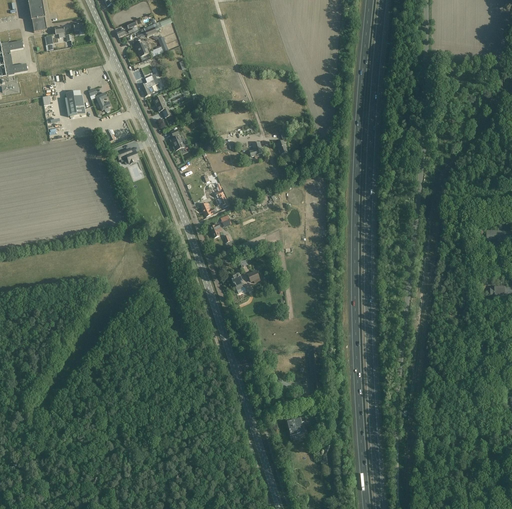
[(28,0),(31,19),(32,18),(34,31),(47,28),(45,16),(42,0),(28,0)]
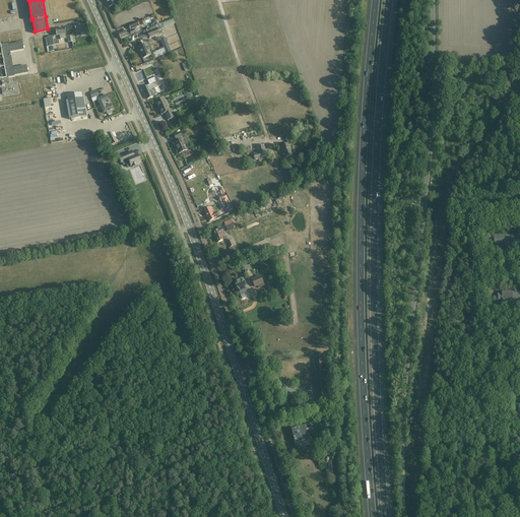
[(155,23),(156,25),(147,29),(149,36),(159,31),(157,27),(175,20),(173,16),(155,23)]
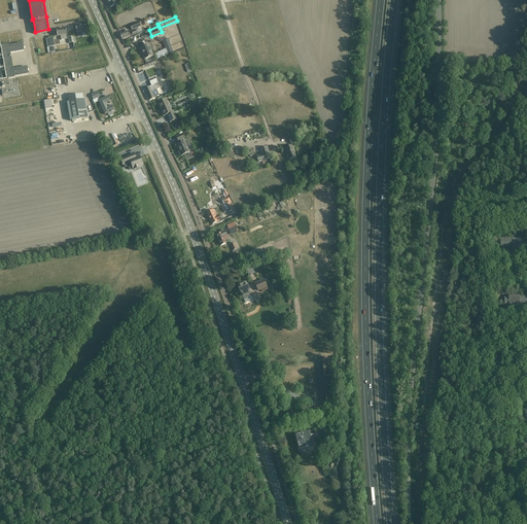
[(76,30),(81,30),(82,34),(86,33),(85,29),(86,29),(85,23),(75,25),(73,25),(74,30),(76,30)]
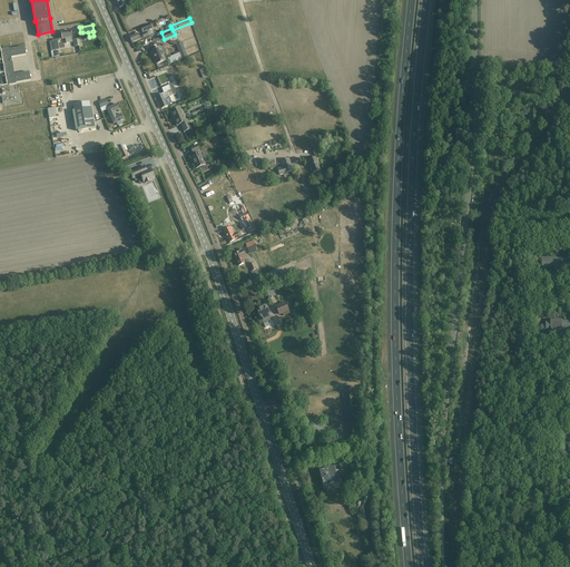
[(72,35),(71,28),(60,30),(61,30),(58,31),(59,37),(61,36),(61,37),(66,36),(67,40),(72,39),(74,39),(72,35)]
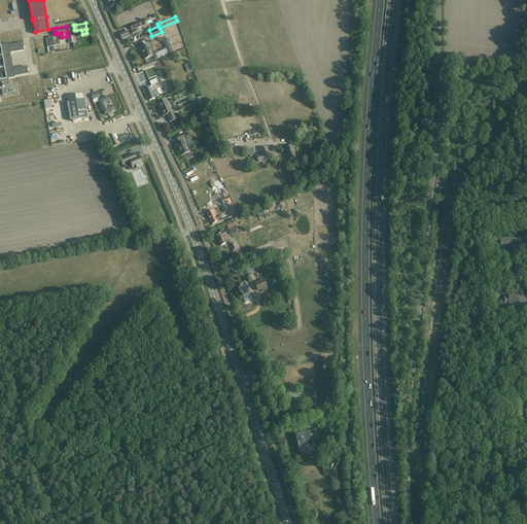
[(127,29),(125,30),(120,32),(123,37),(138,30),(136,27),(128,31),(127,29)]
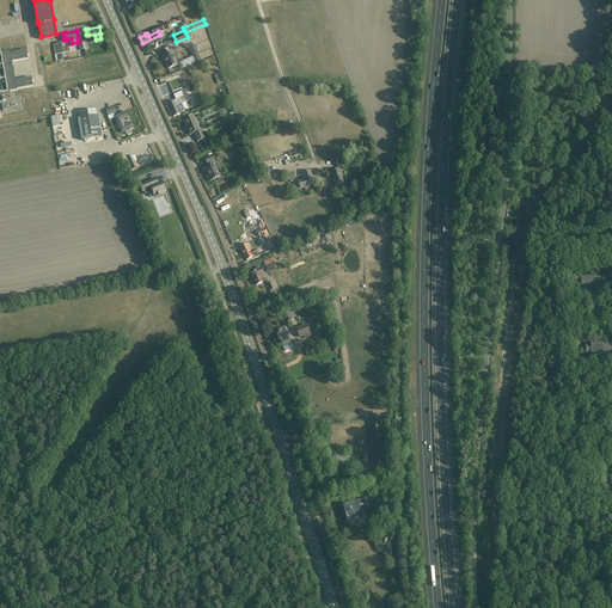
[(194,43),(190,44),(196,60),(200,57),(194,43)]
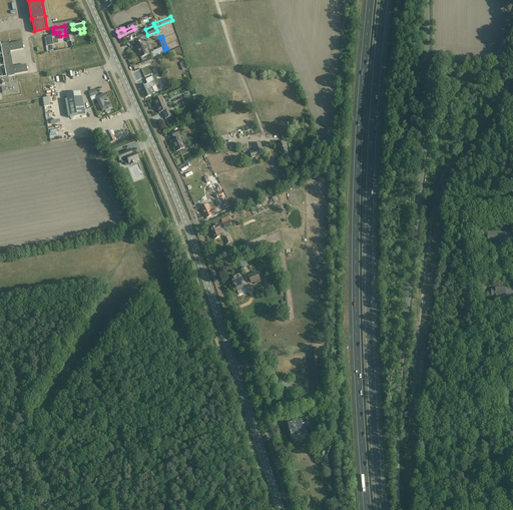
[(0,41),(0,76),(7,75),(6,74),(14,73),(14,72),(28,70),(26,62),(13,64),(10,49),(24,47),(22,39),(9,42),(9,41),(1,42),(1,41),(0,41)]
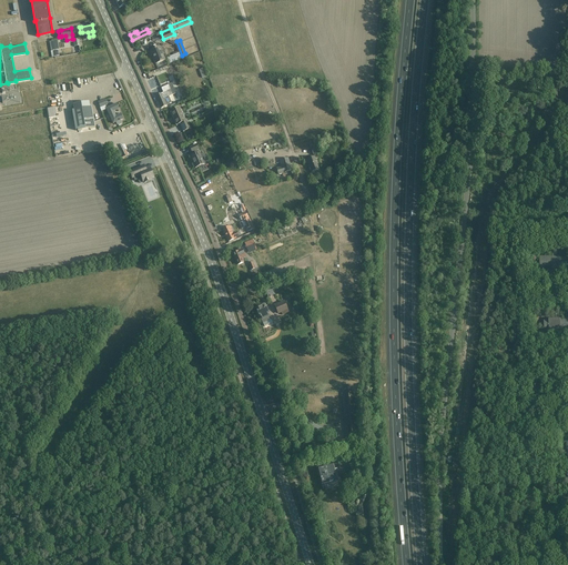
[(160,44),(155,46),(151,48),(156,61),(165,58),(160,44)]
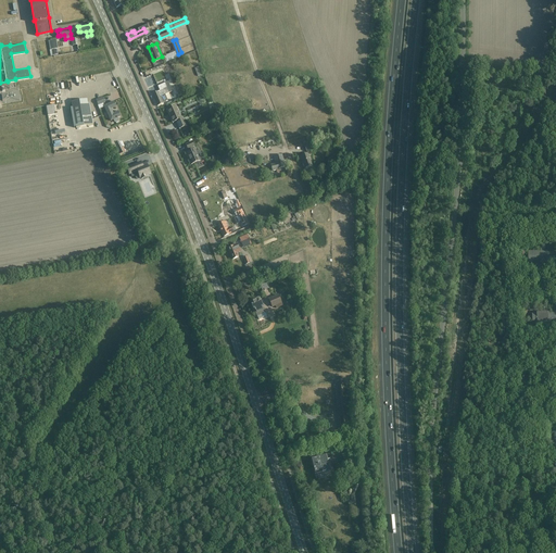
[(168,88),(165,80),(158,84),(160,88),(152,91),(158,103),(164,101),(163,99),(164,98),(162,93),(164,93),(163,91),(162,92),(160,87),(161,87),(162,90),(168,88)]
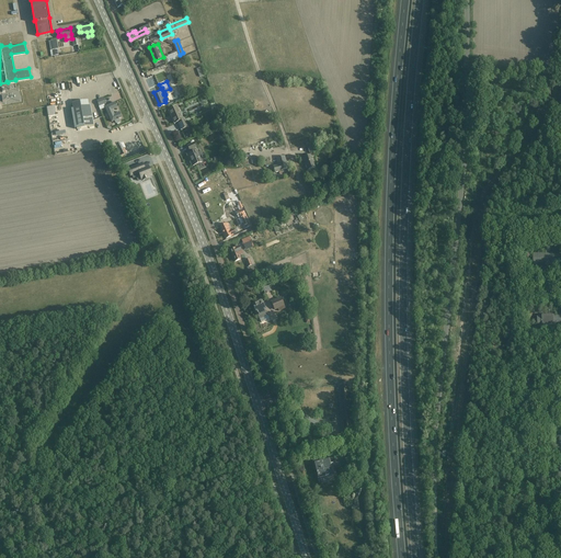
[(72,101),(77,126),(94,123),(91,102),(89,103),(88,98),(72,101)]
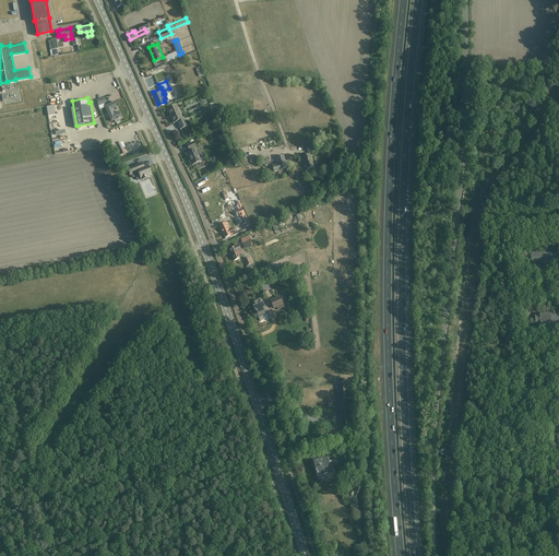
[(115,99),(105,104),(111,118),(115,117),(116,120),(117,120),(119,119),(119,118),(118,116),(121,115),(119,109),(114,111),(111,107),(117,104),(115,99)]
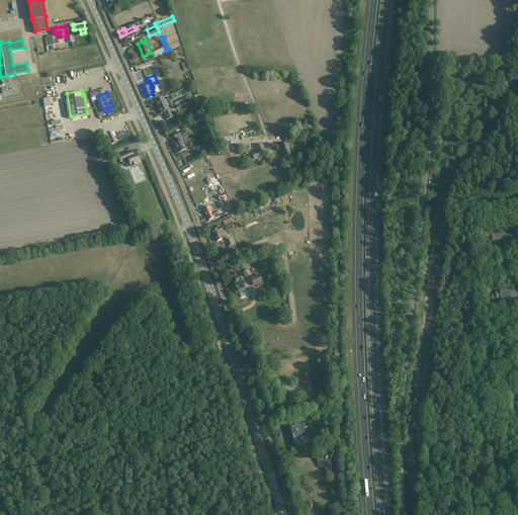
[(164,96),(156,100),(161,111),(165,110),(168,117),(173,114),(170,107),(169,107),(167,104),(168,103),(167,100),(166,100),(164,96)]
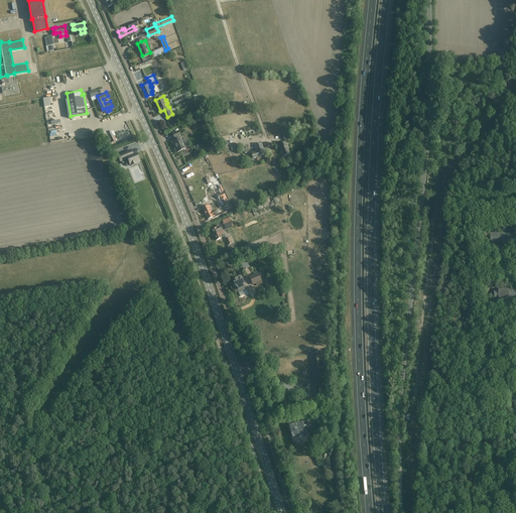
[(173,139),(177,150),(185,146),(180,136),(178,137),(177,134),(180,133),(178,129),(172,132),(174,136),(175,135),(176,137),(173,139)]
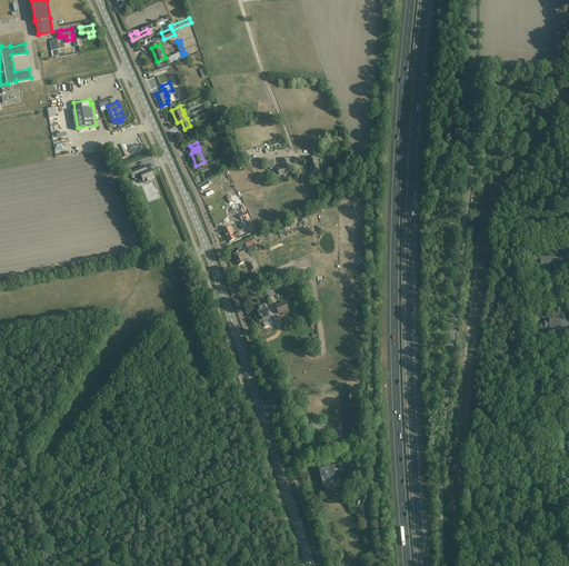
[(315,155),(308,157),(312,169),(312,170),(313,171),(315,171),(319,170),(319,169),(319,168),(319,167),(315,155)]
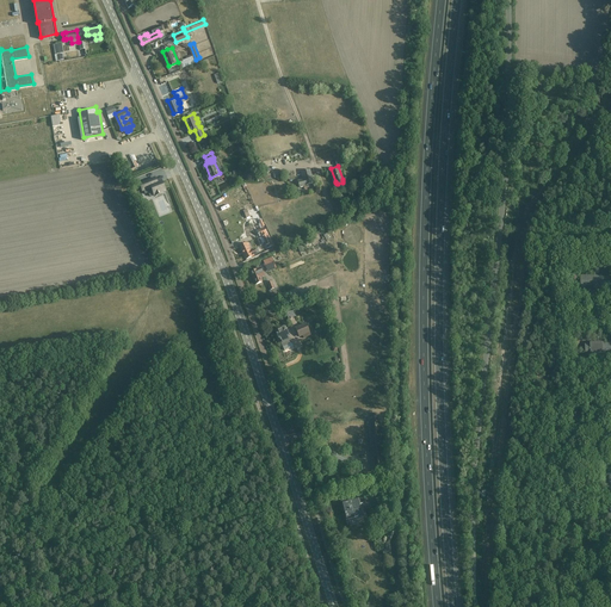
[(312,175),(309,167),(302,169),(304,177),(298,178),(300,184),(313,180),(312,177),(313,177),(313,175),(312,175)]
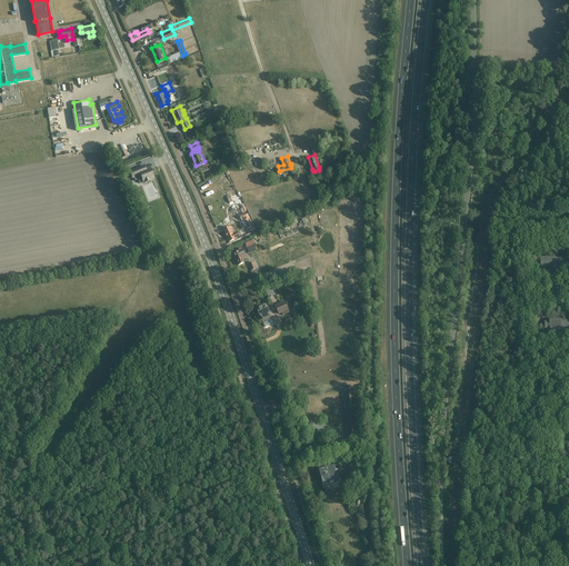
[(145,164),(131,169),(133,175),(140,172),(143,179),(145,179),(145,180),(150,177),(155,176),(150,166),(147,168),(145,164)]
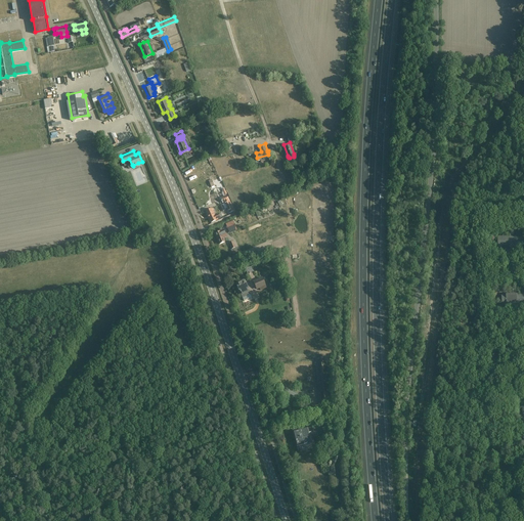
[(225,200),(227,206),(229,211),(233,209),(226,193),(221,197),(223,201),(225,200)]
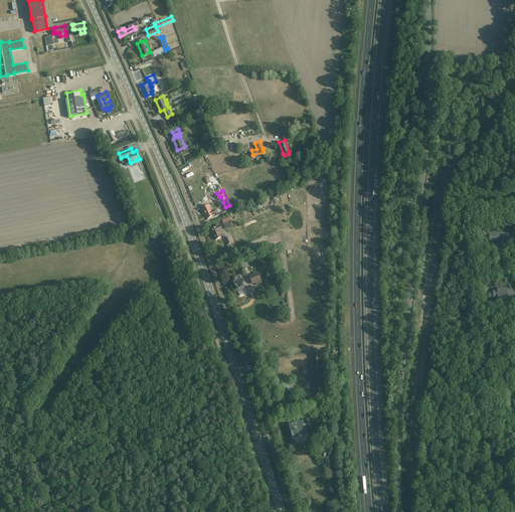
[(209,202),(207,203),(202,205),(207,216),(216,212),(214,208),(212,209),(209,202)]
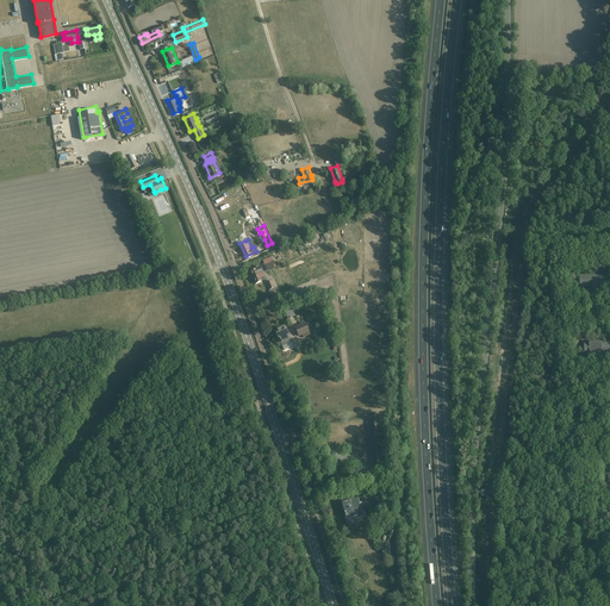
[(263,258),(266,266),(275,262),(272,255),(263,258)]
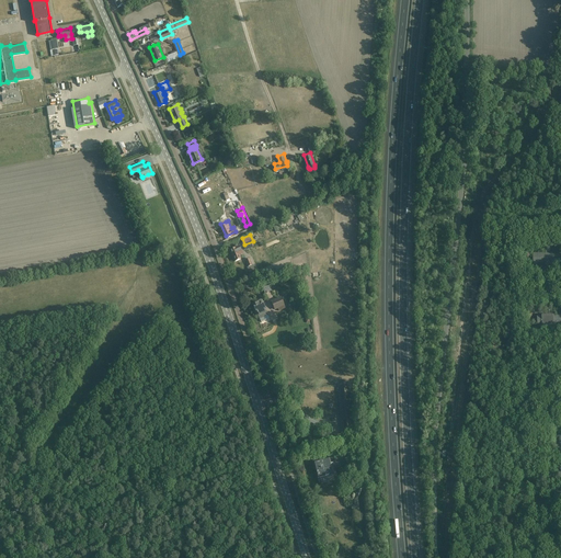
[(240,243),(230,248),(236,259),(240,257),(239,253),(242,251),(240,243)]
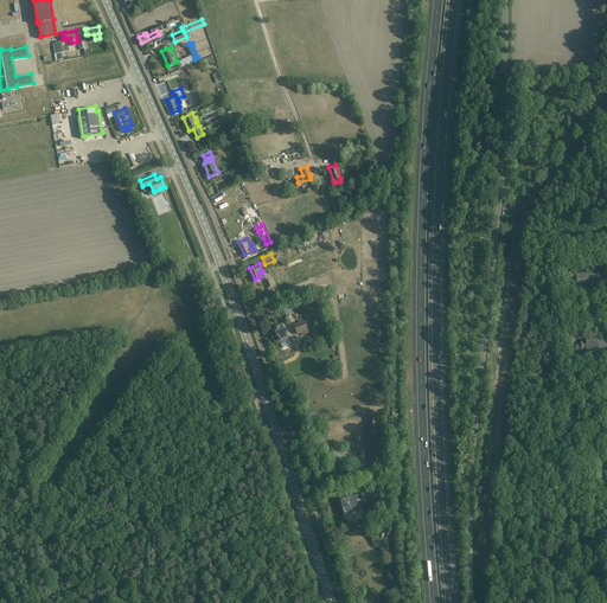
[(575,270),(576,283),(606,281),(606,268),(575,270)]
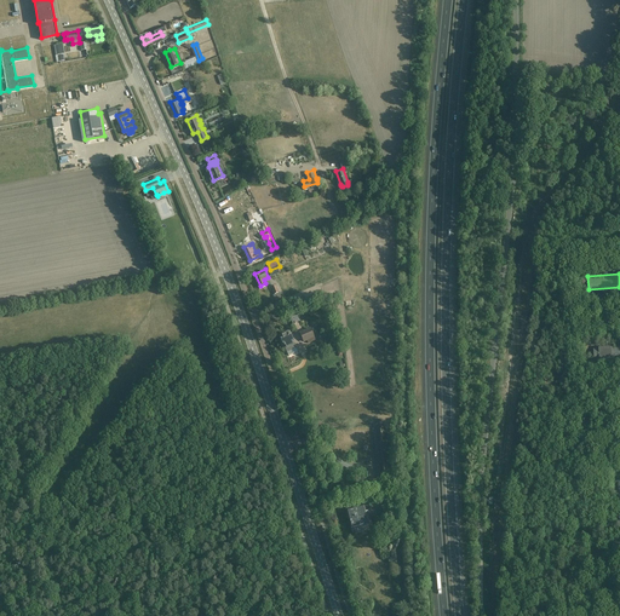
[(315,338),(310,327),(300,330),(303,339),(306,338),(308,341),(315,338)]
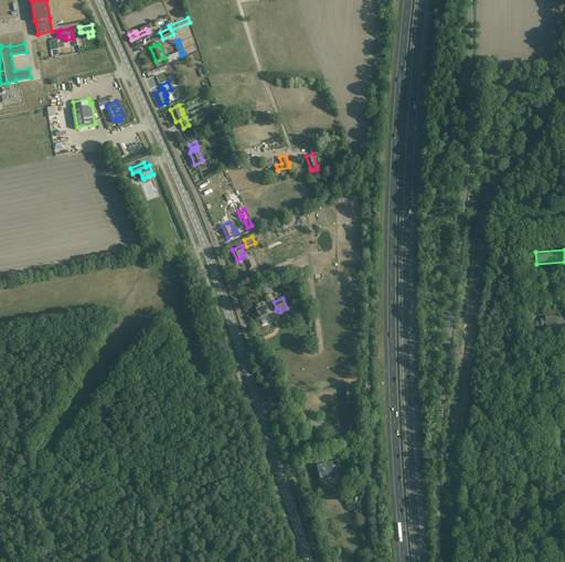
[(263,304),(262,301),(257,304),(258,307),(256,307),(258,313),(258,314),(259,314),(262,319),(269,316),(265,303),(263,304)]
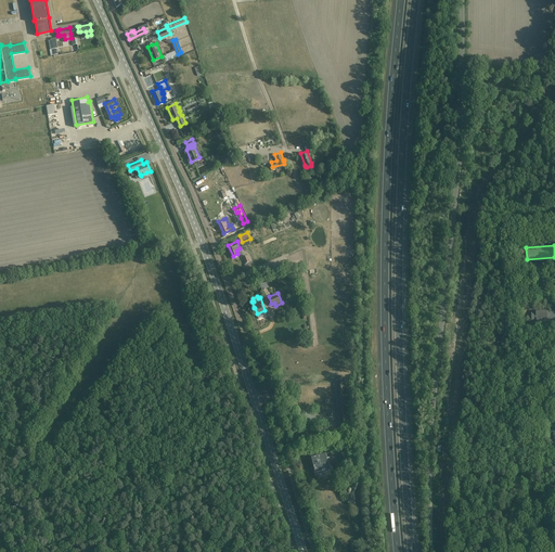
[(530,309),(531,320),(534,320),(534,319),(545,318),(545,320),(554,318),(554,307),(545,308),(534,308),(534,309),(530,309)]
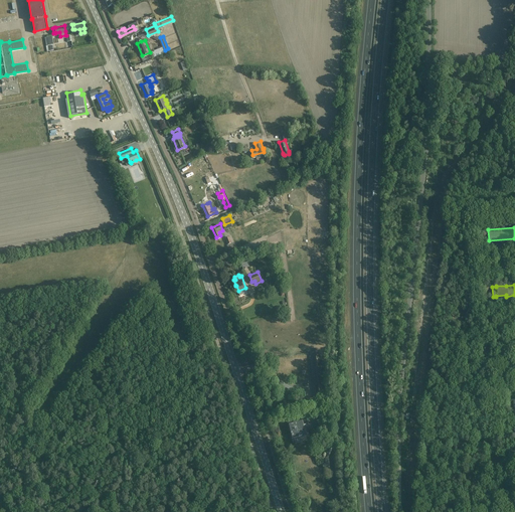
[(305,418),(295,420),(292,421),(292,419),(288,420),(288,421),(288,422),(289,422),(291,430),(290,430),(290,431),(290,432),(291,432),(293,441),(294,441),(292,435),(299,434),(302,434),(304,434),(306,434),(307,432),(306,429),(305,428),(304,429),(304,427),(303,427),(302,423),(306,422),(305,418)]
